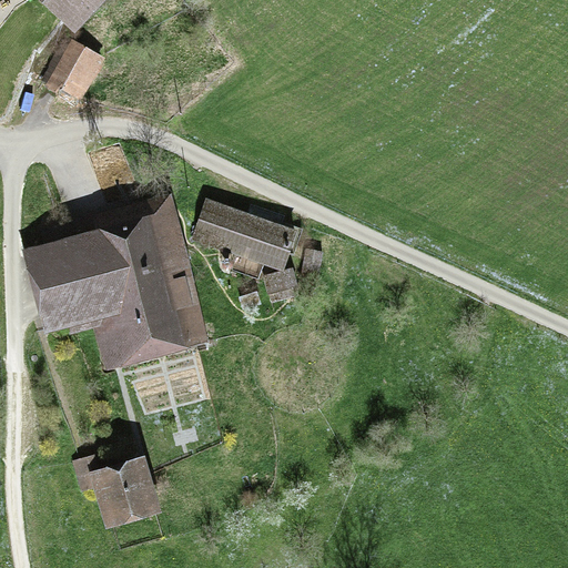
[(46,0),(44,1),(75,29),(102,0),(46,0)]
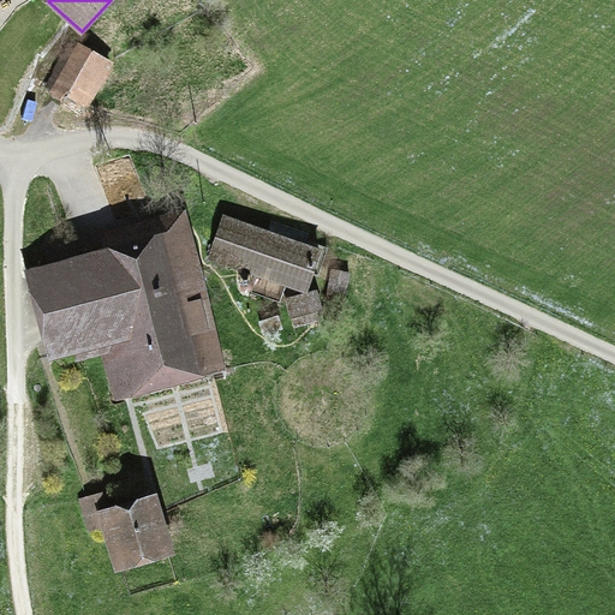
[(81,106),(106,60),(69,40),(45,85),(81,106)]
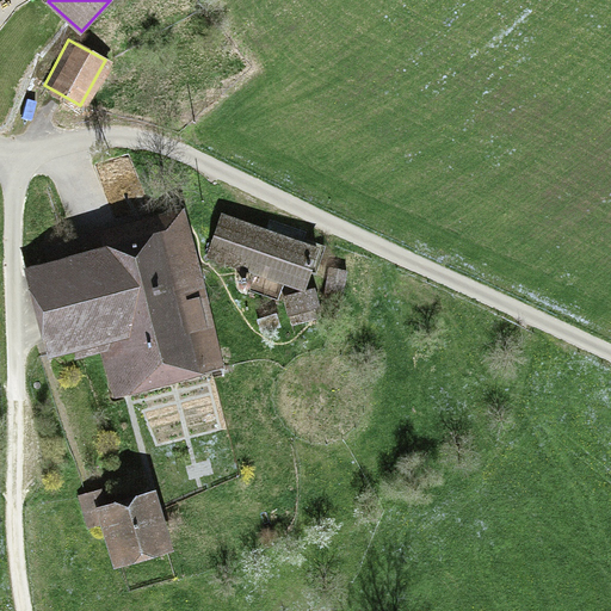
[(319,247),(222,214),(209,252),(306,285),(319,247)]
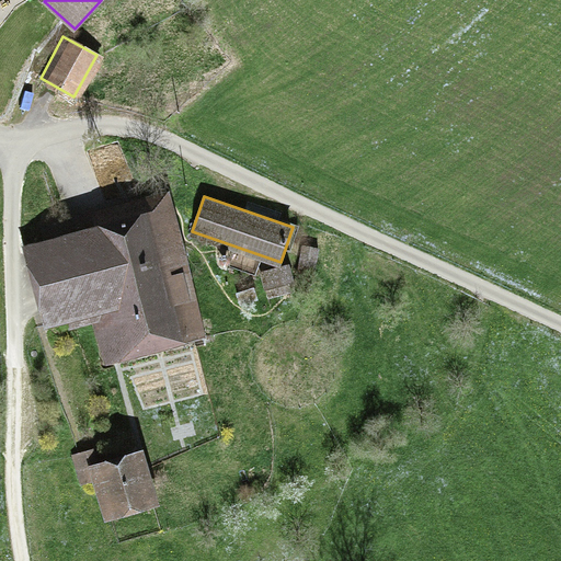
[(115,345),(203,321),(186,262),(179,264),(163,209),(83,231),(48,241),(26,247),(47,321),(68,315),(69,318),(92,312),(105,308),(115,345)]
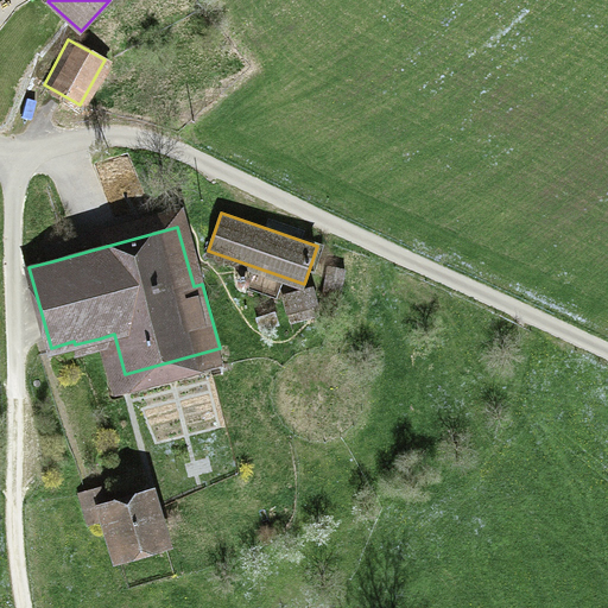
[(346,270),(329,266),(322,297),(340,301),(346,270)]
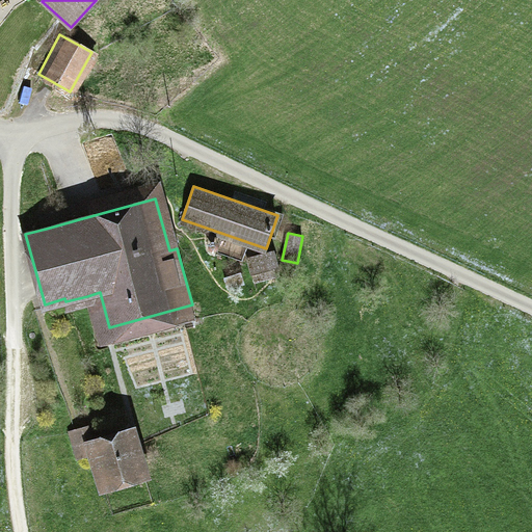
[(273,249),(246,256),(253,280),(278,272),(273,249)]
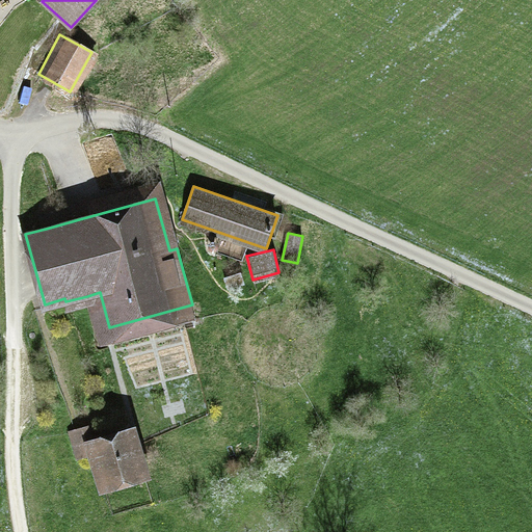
[(76,459),(92,453),(102,483),(142,470),(131,432),(91,446),(85,427),(67,432),(76,459)]
